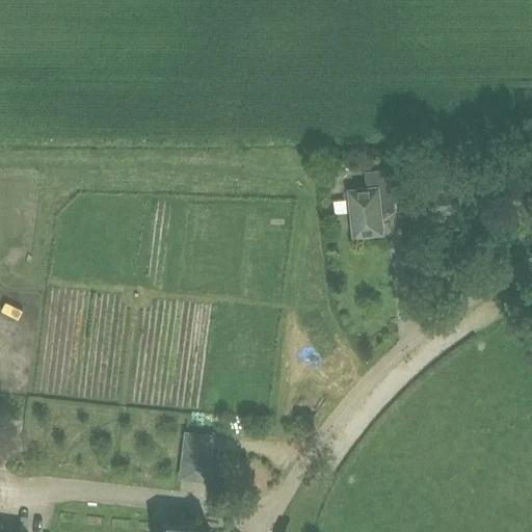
[(348,189),(353,236),(382,233),(380,212),(395,211),(391,167),(365,170),(366,187),(348,189)]
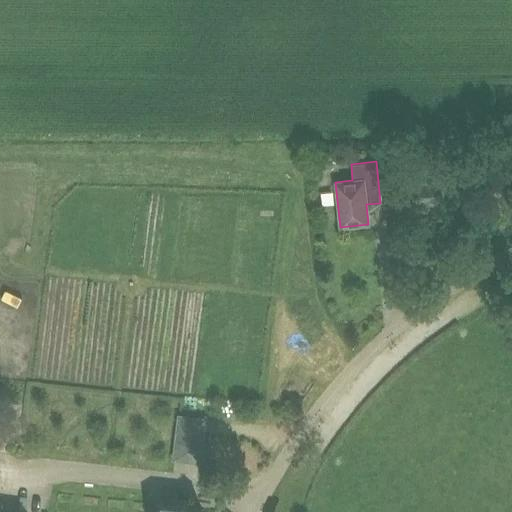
[(20,210),(11,209),(9,233),(18,234),(20,210)]
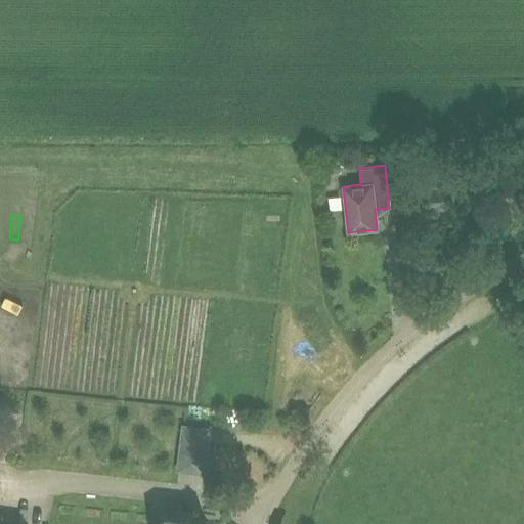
[(66,243),(57,242),(56,265),(64,265),(66,243)]
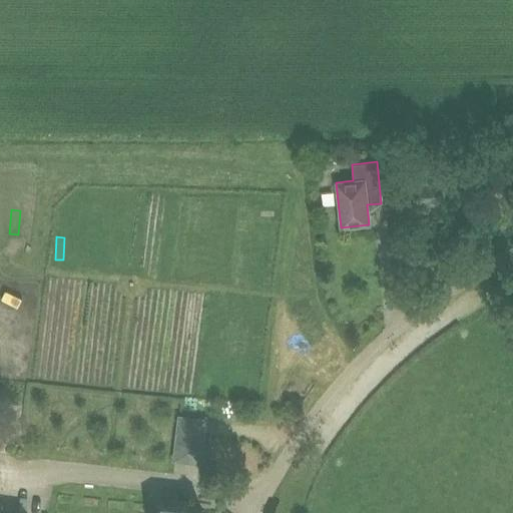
[(16,305),(6,304),(4,324),(14,325),(16,305)]
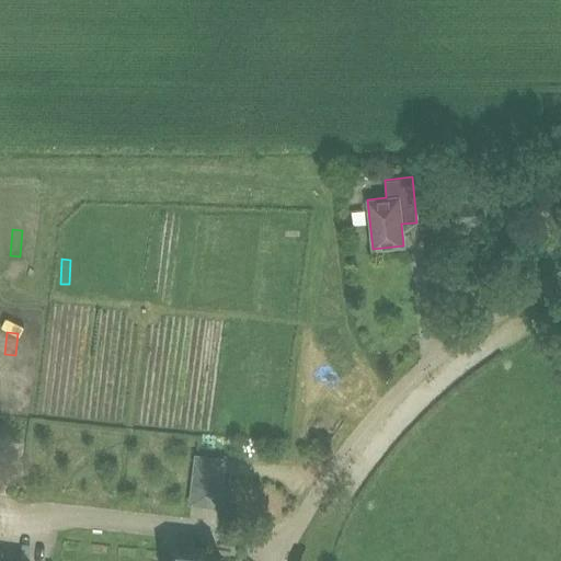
[(227,458),(195,455),(189,505),(221,508),(227,458)]
